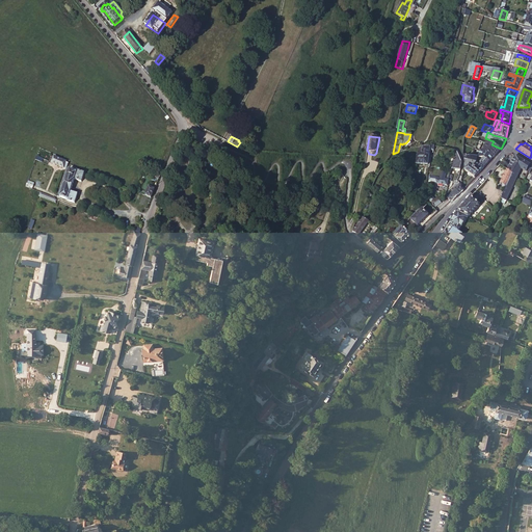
[(494,158),(500,150),(486,143),(482,152),(494,158)]
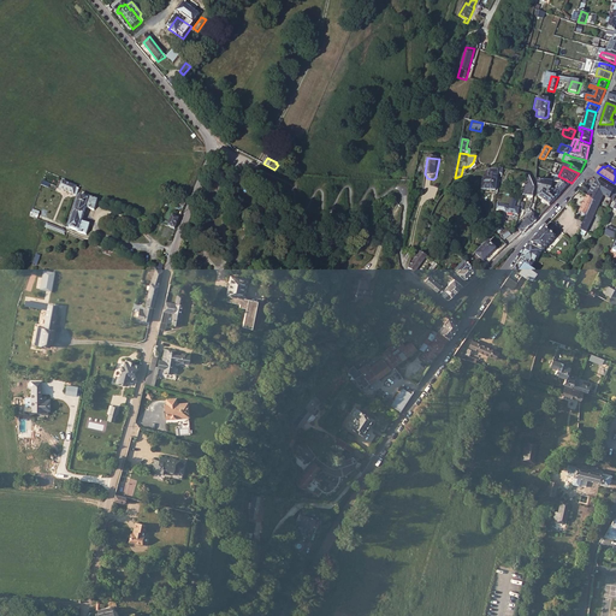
[(490,169),(484,171),(481,189),(496,191),(498,175),(503,175),(504,169),(498,167),(496,167),(493,169),(493,171),(490,170),(490,169)]
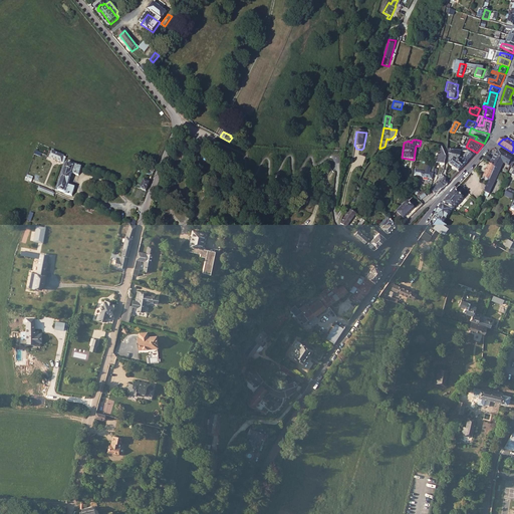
[(440,164),(445,165),(447,157),(444,147),(442,146),(437,163),(440,164)]
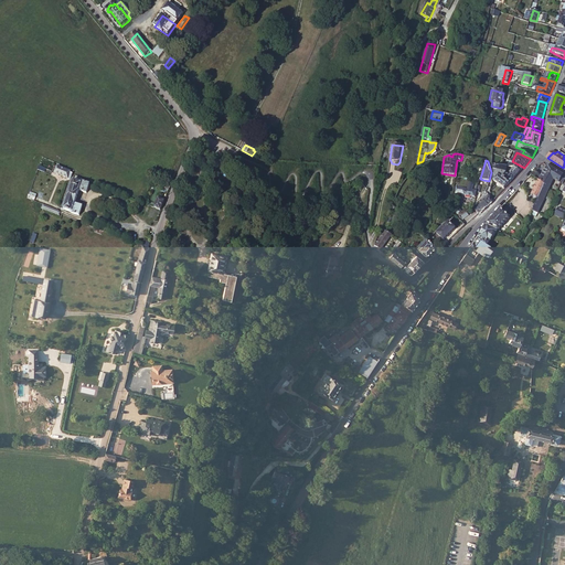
[(512,161),(511,161),(510,166),(504,163),(504,167),(507,167),(512,169),(512,168),(520,172),(524,168),(512,161)]
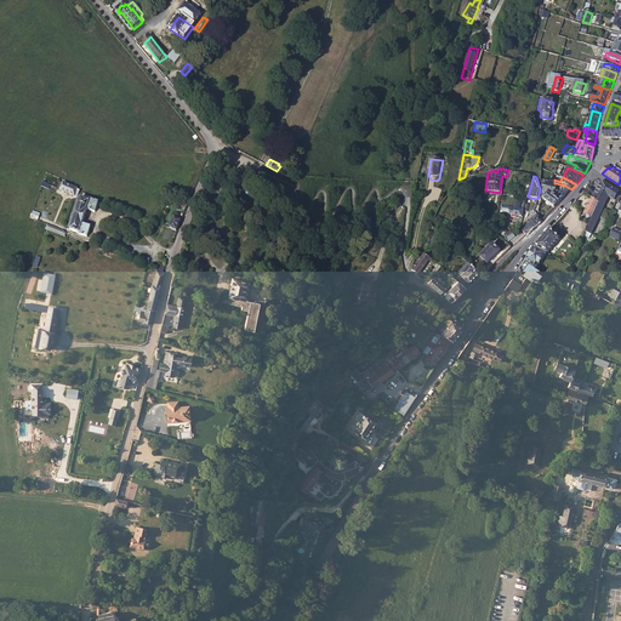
[(556,191),(557,183),(554,183),(550,181),(547,188),(556,192),(556,191)]
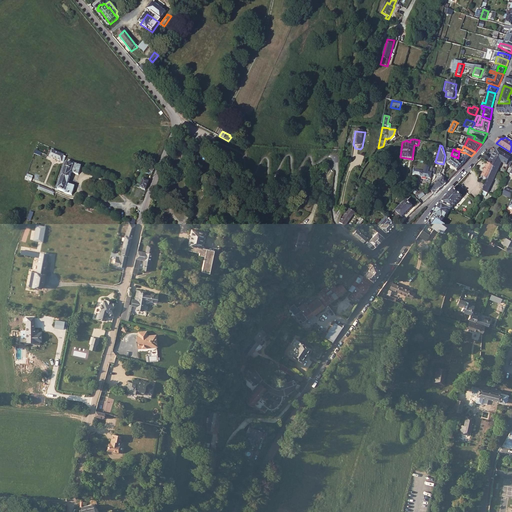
[(490,159),(488,164),(493,168),(498,160),(502,153),(496,150),(490,159)]
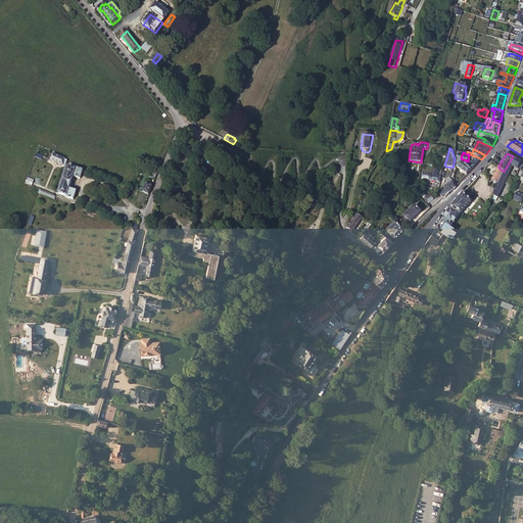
[(65,167),(67,161),(61,159),(62,158),(53,154),(50,159),(50,160),(55,162),(54,164),(56,164),(56,163),(65,168),(65,167)]
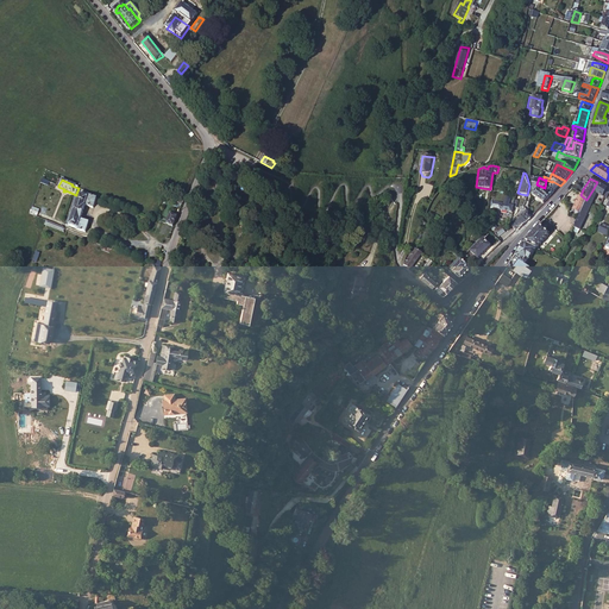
[(554,193),(560,186),(552,181),(552,182),(546,180),(545,187),(547,187),(546,189),(554,193)]
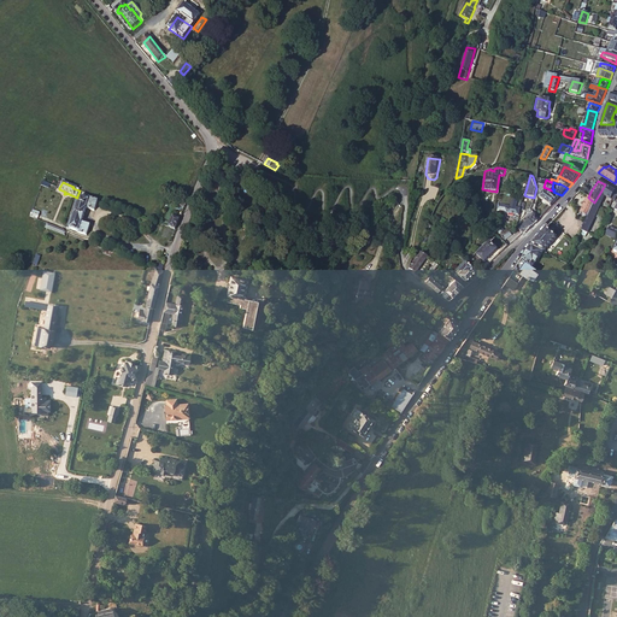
[(612,189),(605,184),(600,193),(604,195),(607,198),(612,189)]
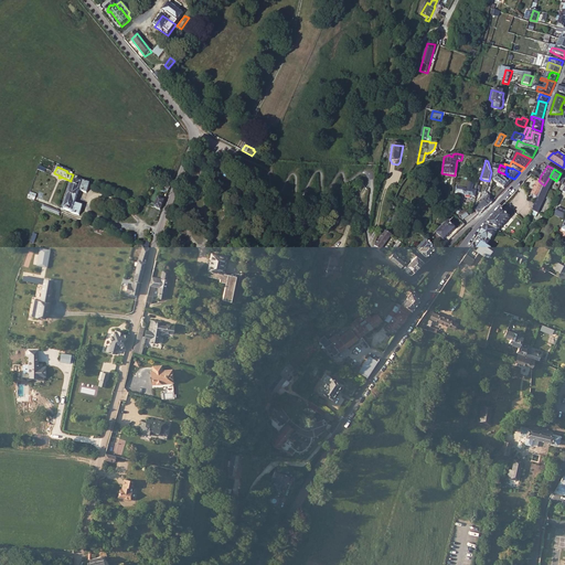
[(509,184),(514,179),(507,176),(505,174),(502,178),(503,179),(503,180),(509,184)]
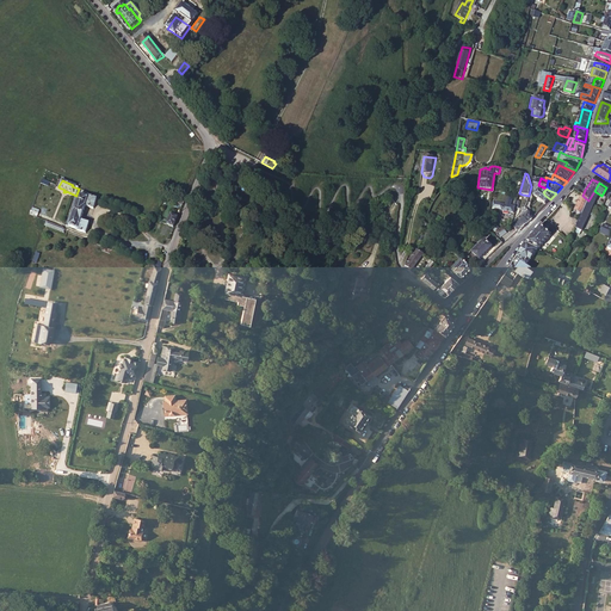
[(537,191),(532,190),(536,192),(535,197),(545,205),(550,199),(544,195),(543,193),(537,191)]
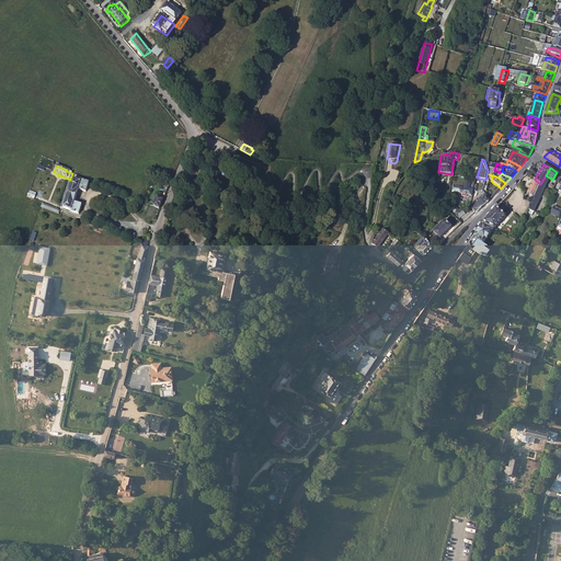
[(528,209),(534,212),(548,181),(549,178),(546,175),(540,184),(534,197),(528,209)]
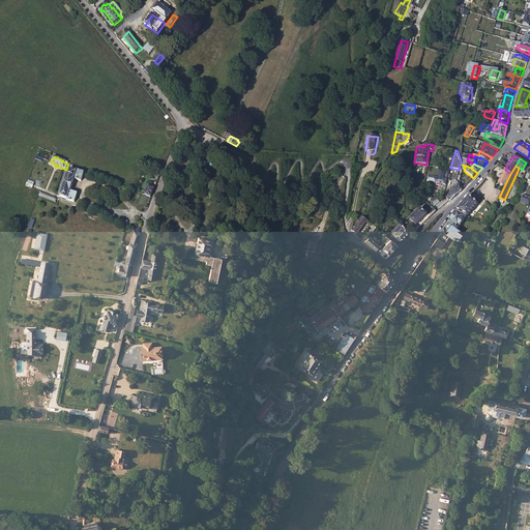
[(76,172),(66,169),(66,170),(57,196),(66,199),(66,200),(74,203),(77,194),(69,192),(74,179),(81,181),(84,173),(76,170),(76,172)]
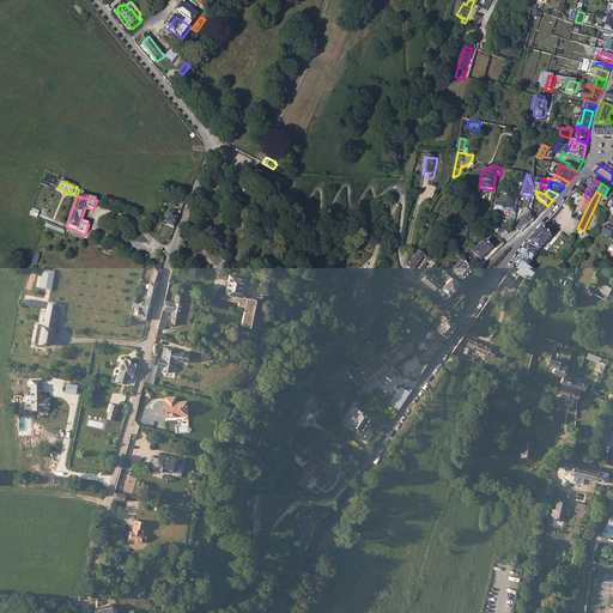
[(590,201),(584,196),(577,211),(583,216),(590,201)]
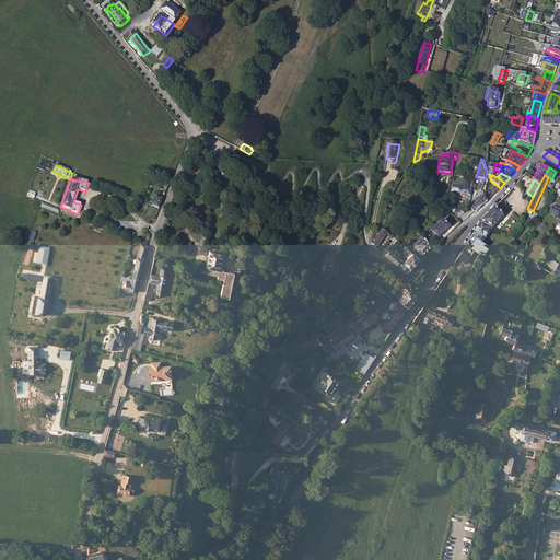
[(470,196),(473,190),(471,190),(452,185),(452,190),(459,193),(459,194),(470,196)]
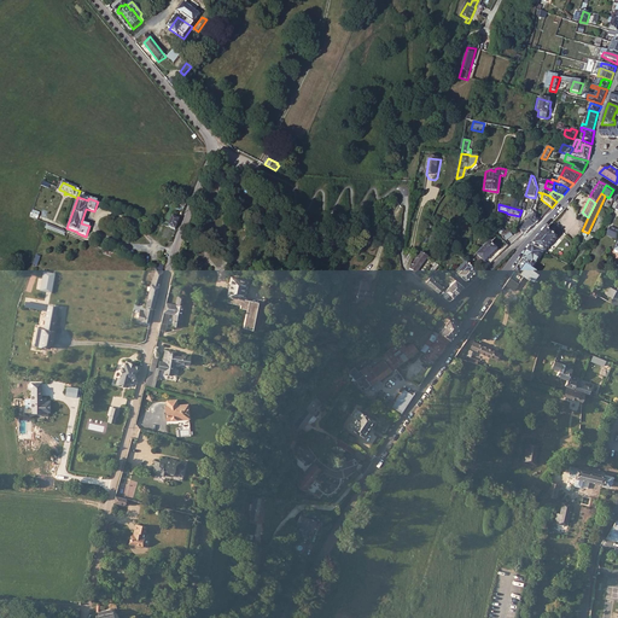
[(40,214),(33,210),(30,217),(38,220),(40,214)]
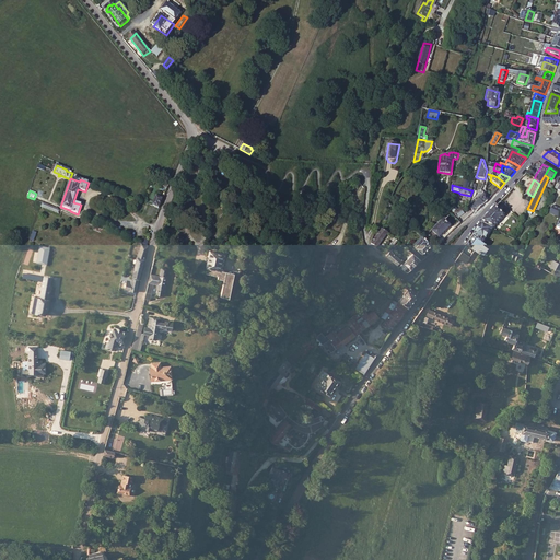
[(475,211),(488,200),(485,195),(483,191),(482,191),(479,195),(481,197),(477,200),(476,200),(476,201),(469,207),(475,211)]
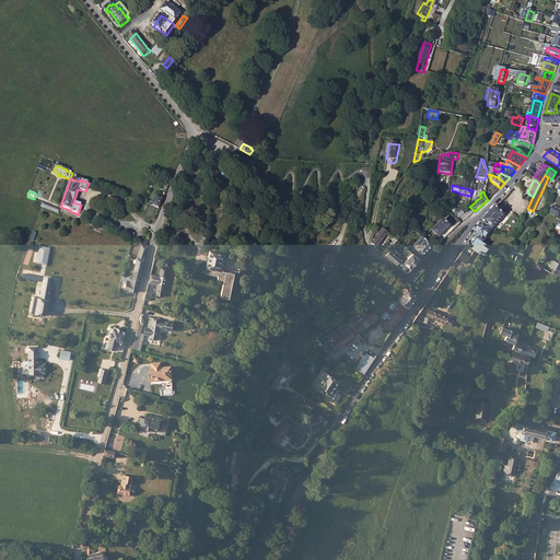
[(159,209),(164,197),(162,197),(161,199),(158,198),(156,197),(152,207),(159,209)]
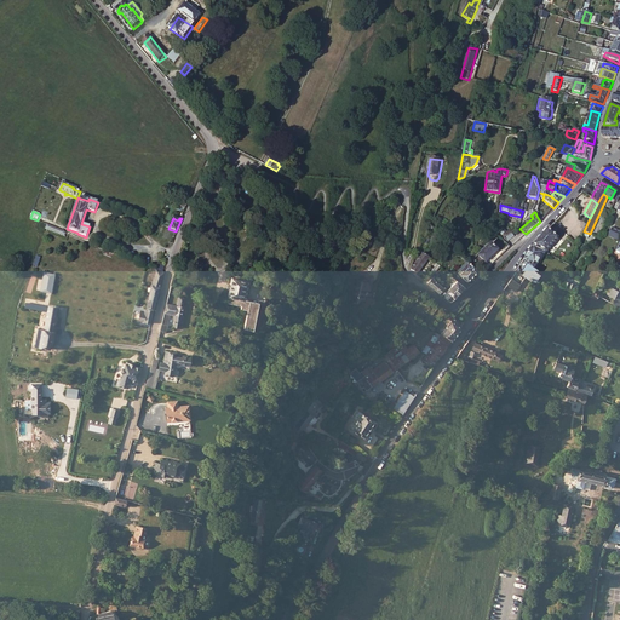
[(49,230),(65,237),(67,234),(63,231),(47,225),(46,229),(49,230)]
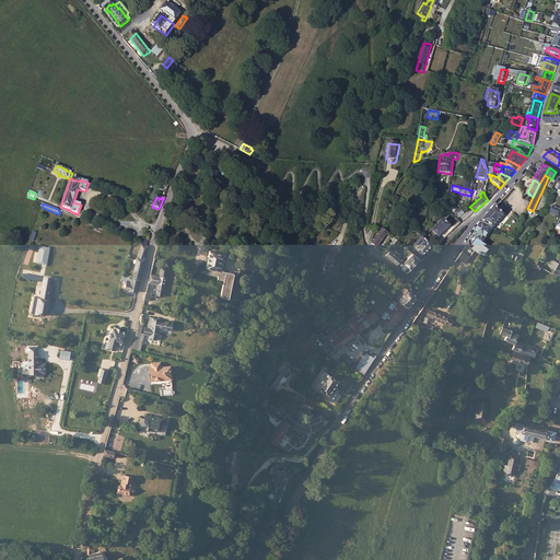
[(559,218),(559,214),(559,209),(556,207),(556,206),(555,206),(550,213),(559,218)]
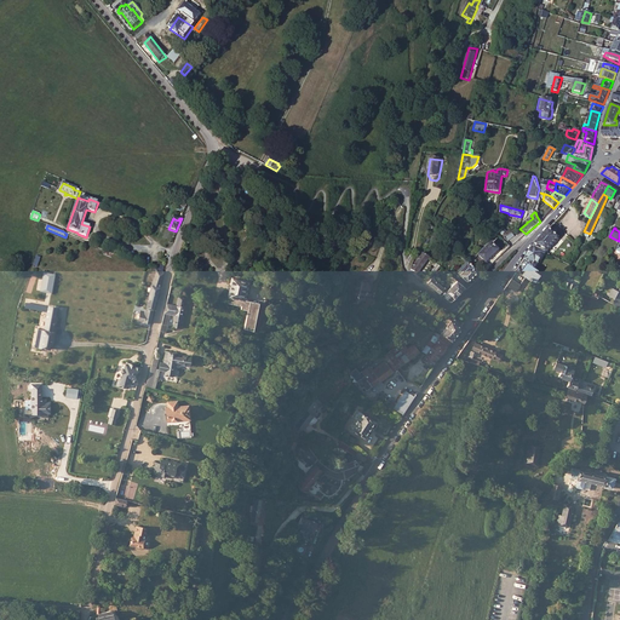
[(561,240),(549,231),(537,247),(543,251),(540,254),(547,258),(561,240)]
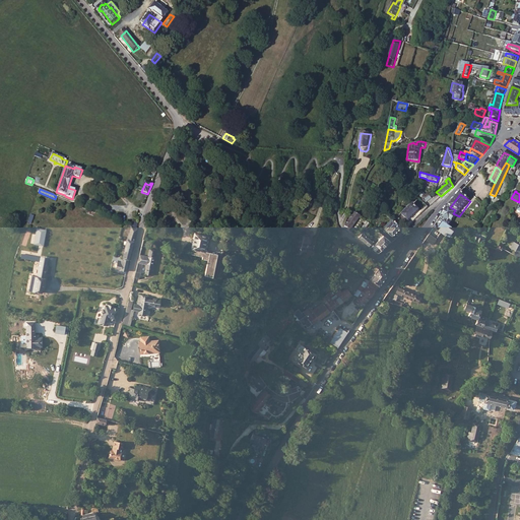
[(414,220),(418,217),(415,214),(419,211),(413,204),(411,206),(407,210),(406,209),(402,212),(403,213),(402,214),(402,215),(408,221),(412,218),(414,220)]
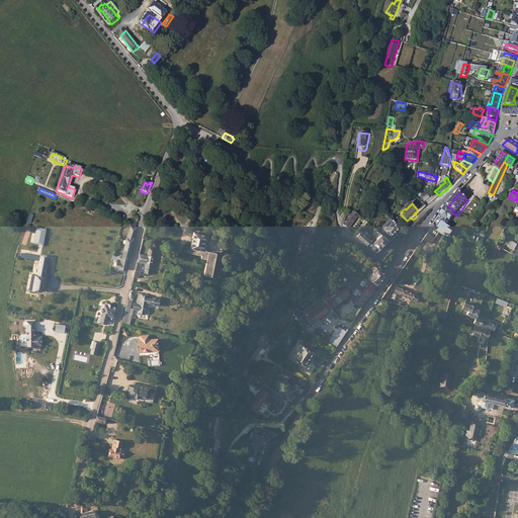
[(348,223),(344,222),(343,224),(343,225),(344,226),(349,230),(359,216),(354,212),(348,221),(348,223)]
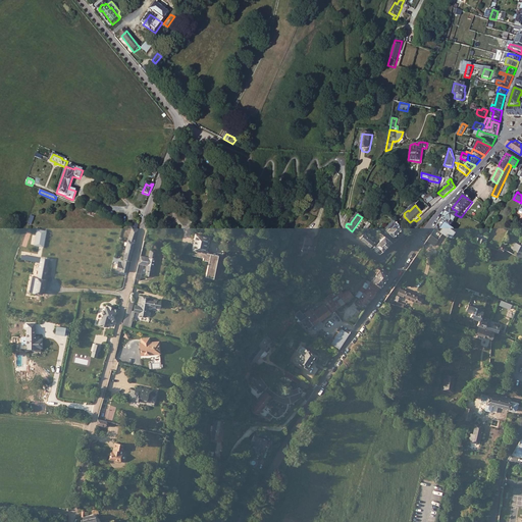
[(454,224),(461,226),(465,220),(461,217),(455,214),(450,221),(454,224)]
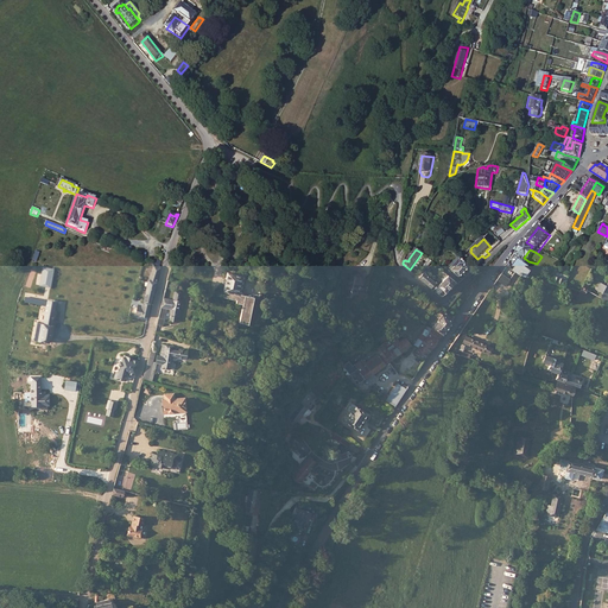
[(432,261),(429,258),(419,270),(422,271),(426,266),(428,267),(432,261)]
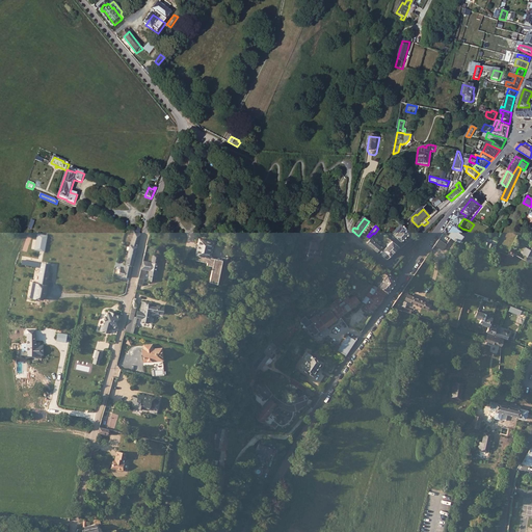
[(403,227),(402,225),(393,234),(394,235),(403,227)]
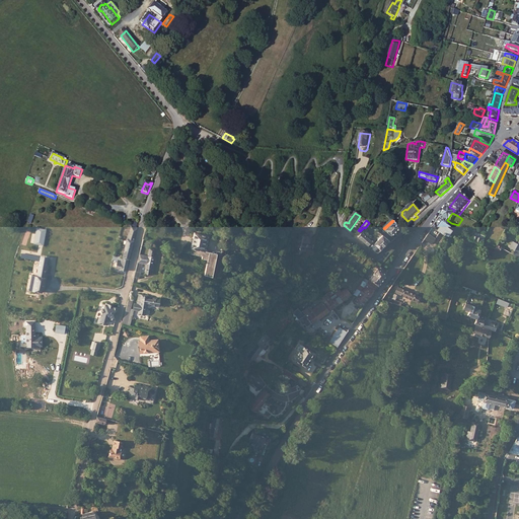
[(393,221),(384,229),(385,230),(390,234),(391,235),(399,227),(393,221)]
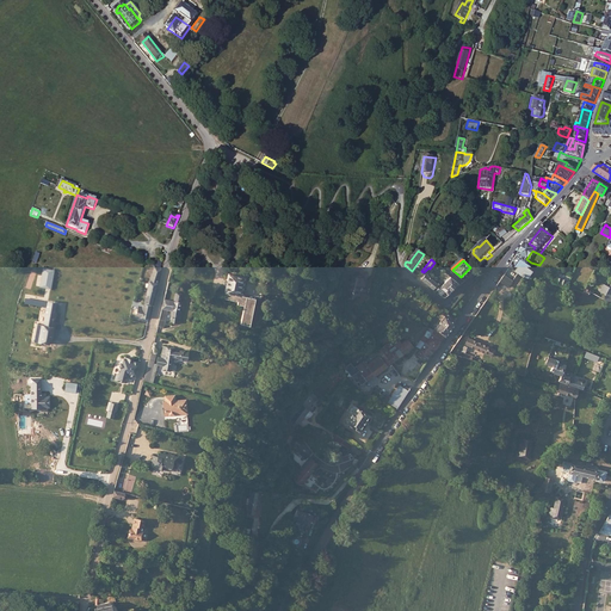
[(524,266),(516,261),(511,267),(519,273),(524,266)]
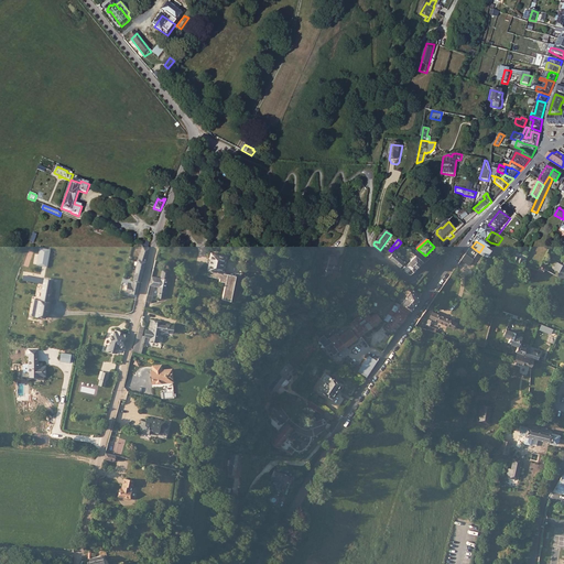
[(139,281),(148,248),(142,246),(137,259),(132,280),(139,281)]
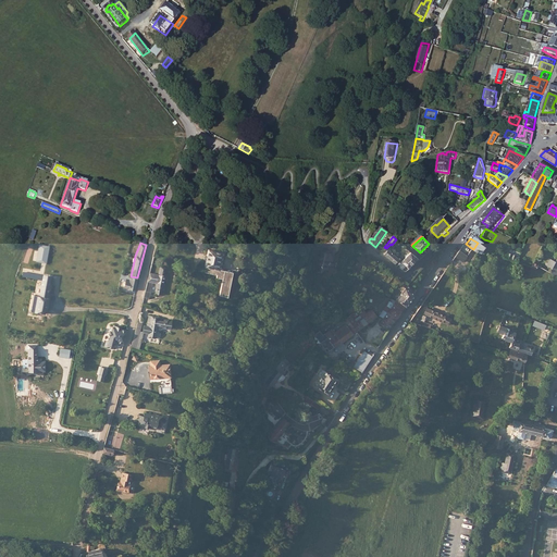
[(419,251),(413,247),(410,251),(403,259),(397,265),(403,270),(406,265),(408,268),(418,258),(416,256),(419,251)]
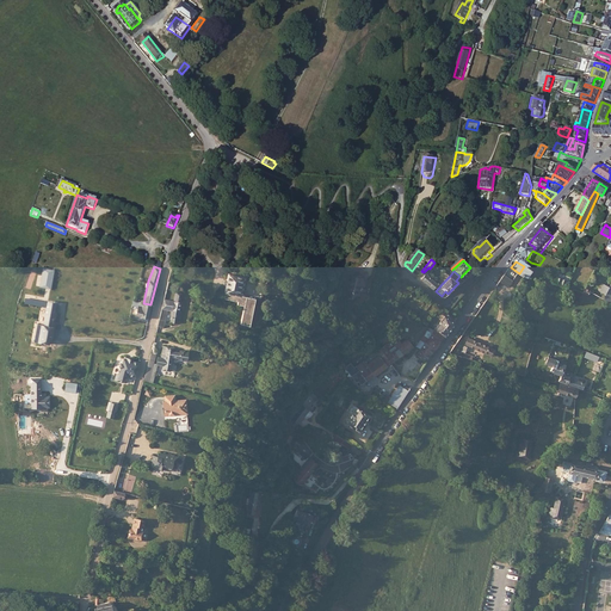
[(442,284),(450,276),(445,271),(438,281),(442,284)]
